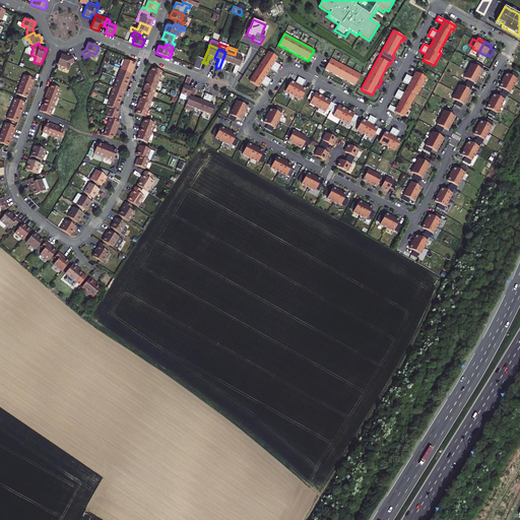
[(267,51),(248,80),(258,87),(261,82),(261,83),(267,86),(271,80),(265,76),(270,68),(271,69),(276,72),(280,66),(275,62),(274,62),(277,58),(267,51)]
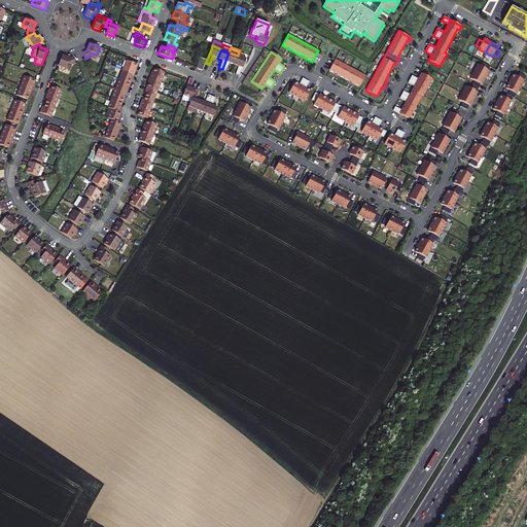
[(238,56),(229,53),(222,69),(224,70),(226,71),(230,63),(234,65),(238,56)]
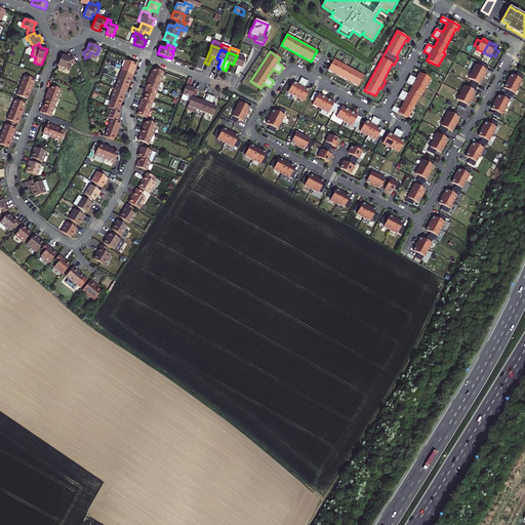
[(73,56),(69,58),(66,56),(62,55),(57,66),(70,71),(72,65),(75,63),(73,56)]
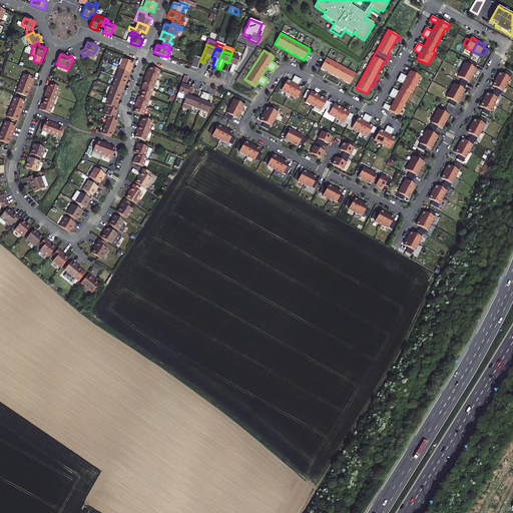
[(231,73),(233,74),(239,57),(236,56),(231,54),(227,63),(232,65),(229,72),(231,73)]
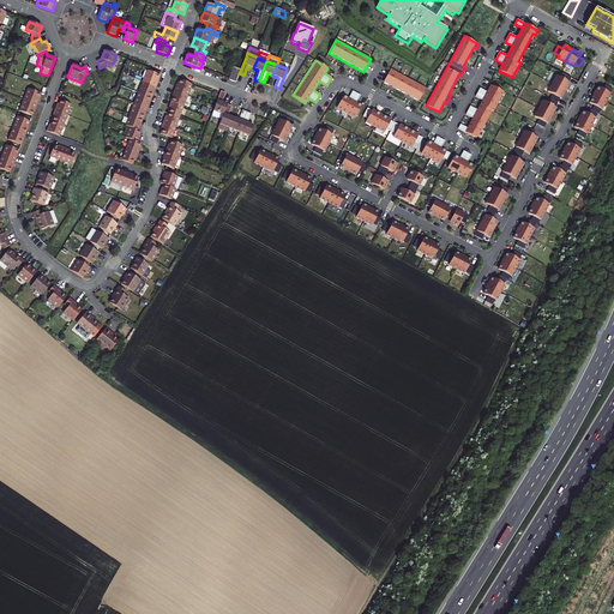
[(234,70),(229,80),(235,83),(239,73),(240,72),(234,70)]
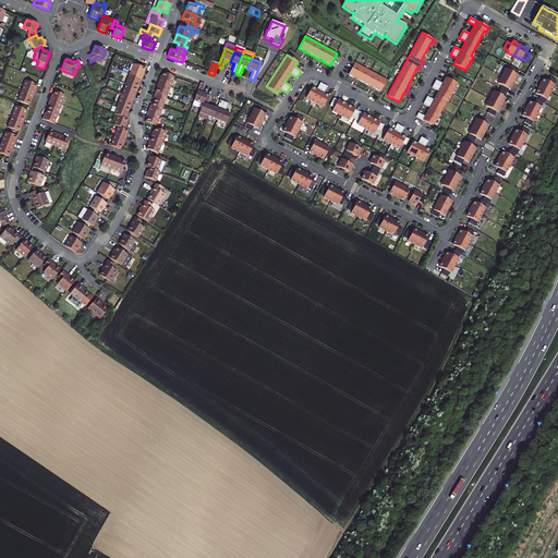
[(387,81),(355,63),(349,74),(380,92),(387,81)]
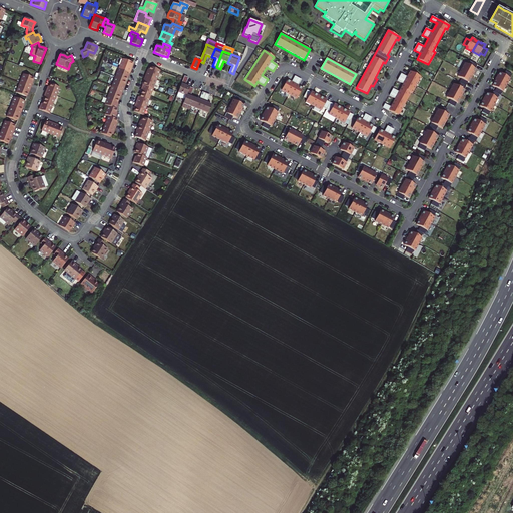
[(122,59),(118,68),(130,72),(131,69),(130,69),(133,63),(122,59)]
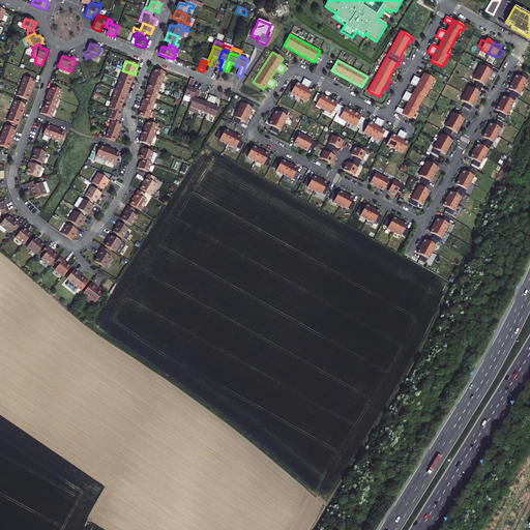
[(493,67),(487,64),(484,68),(480,66),(480,65),(476,72),(487,78),(489,75),(489,76),(491,71),(493,67)]
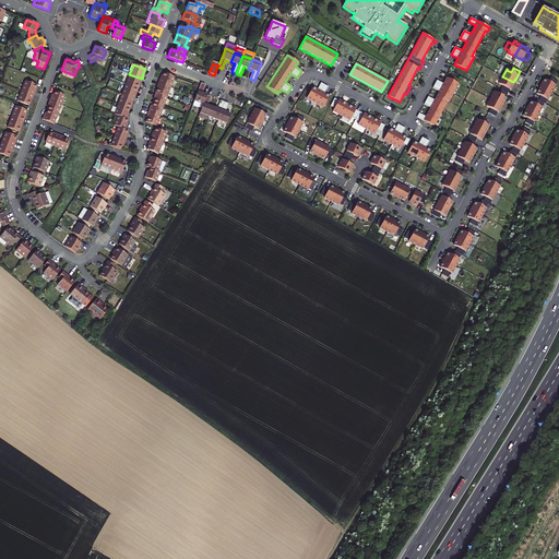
[(159,79),(158,82),(171,87),(175,78),(164,72),(161,79),(159,79)]
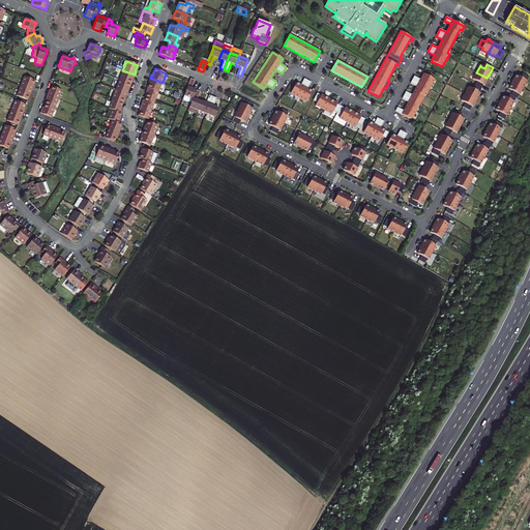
[(134,79),(135,75),(122,70),(119,80),(130,84),(133,78),(134,79)]
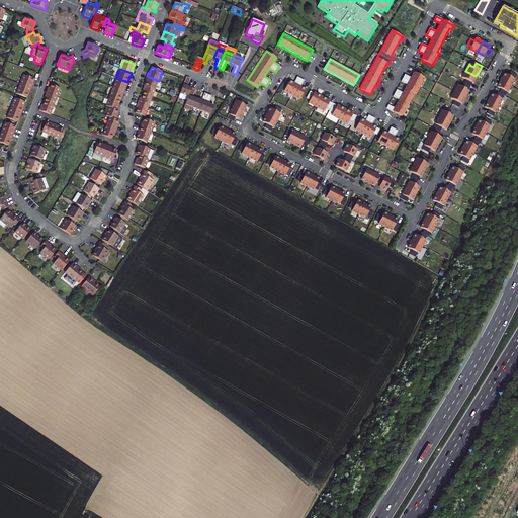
[(472,83),(475,80),(475,79),(476,76),(465,71),(462,77),(466,80),(464,84),(470,87),(472,83)]
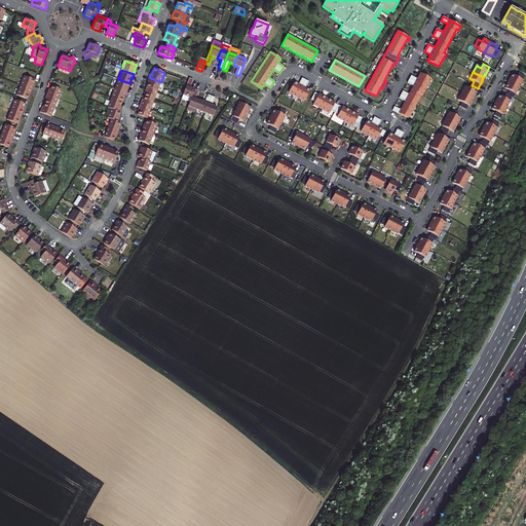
[(411,76),(407,82),(414,86),(409,95),(403,91),(399,98),(406,102),(401,110),(395,107),(392,110),(409,119),(421,96),(422,97),(431,79),(421,73),(417,79),(411,76)]
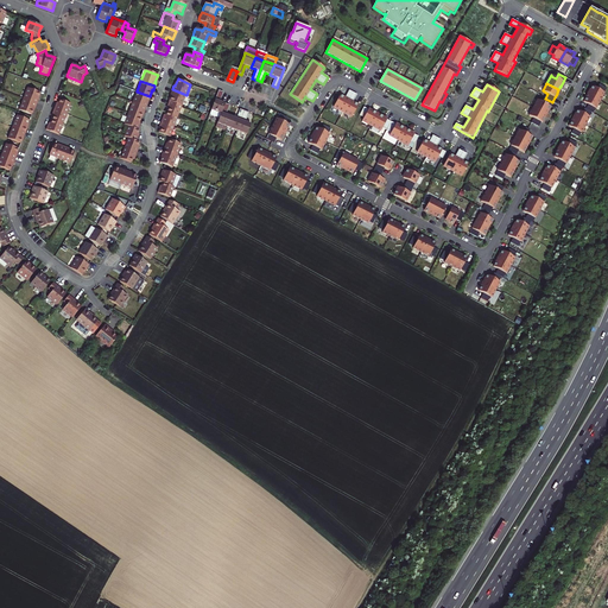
[(588,94),(600,101),(607,88),(600,84),(596,89),(591,86),(589,90),(590,92),(588,94)]
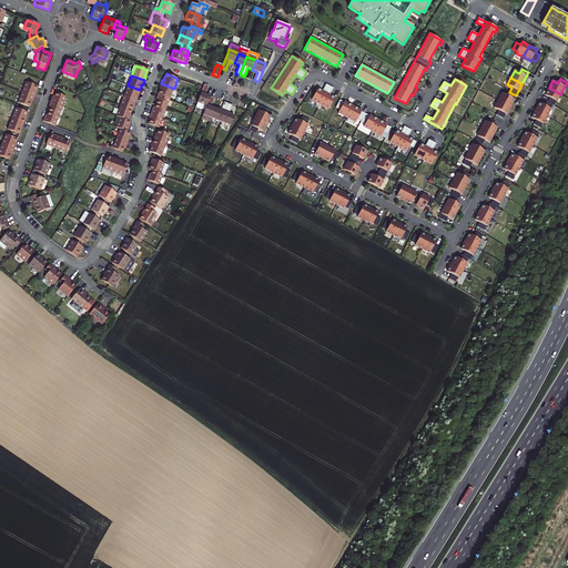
[(21,92),(34,98),(36,93),(34,93),(38,87),(26,82),(21,92)]
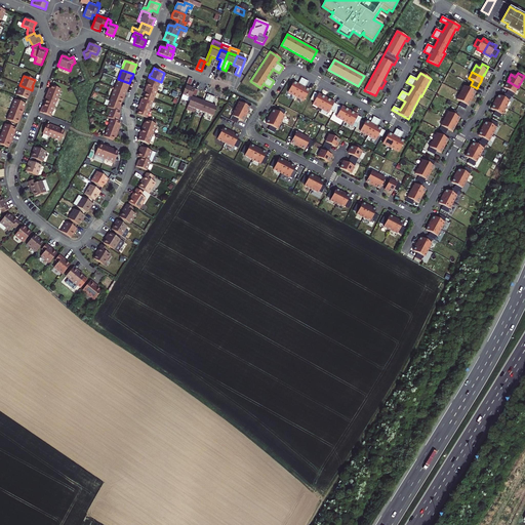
[(149,81),(146,87),(157,91),(161,82),(149,77),(148,81),(149,81)]
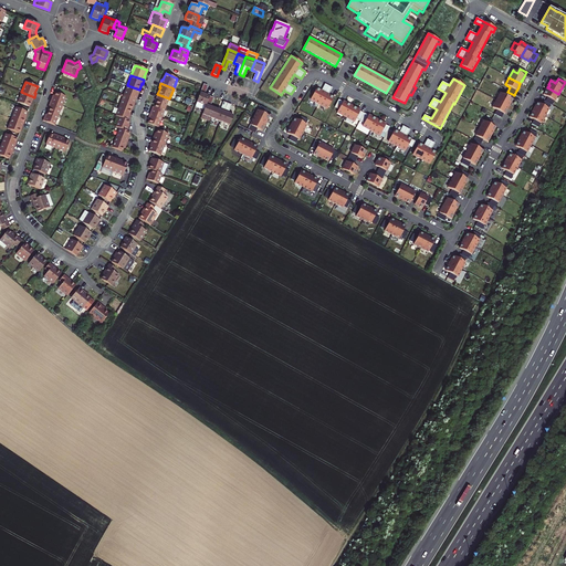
[(208,85),(203,84),(197,102),(206,106),(209,96),(207,95),(205,94),(208,85)]
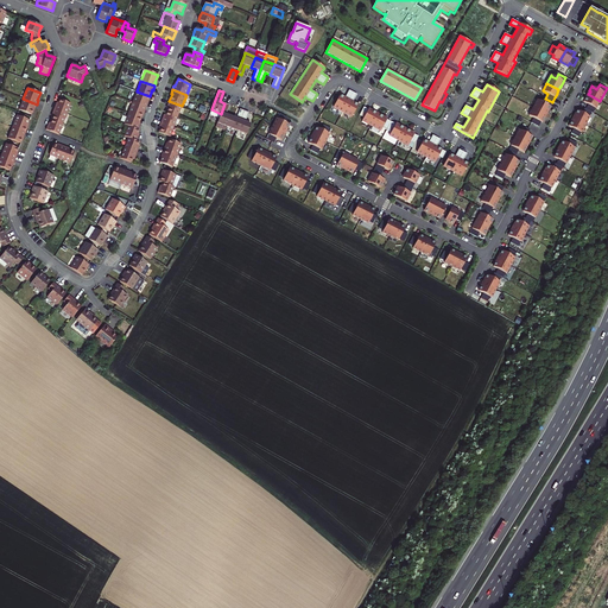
[(344,97),(340,95),(334,107),(342,112),(353,93),(349,90),(344,97)]
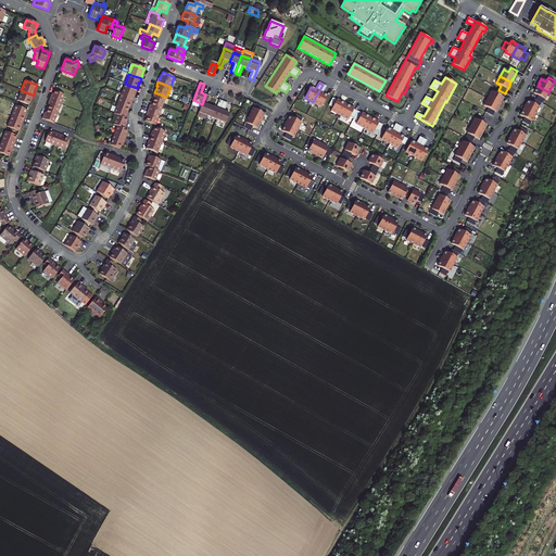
[(134,95),(137,88),(125,84),(121,93),(134,99),(135,95),(134,95)]
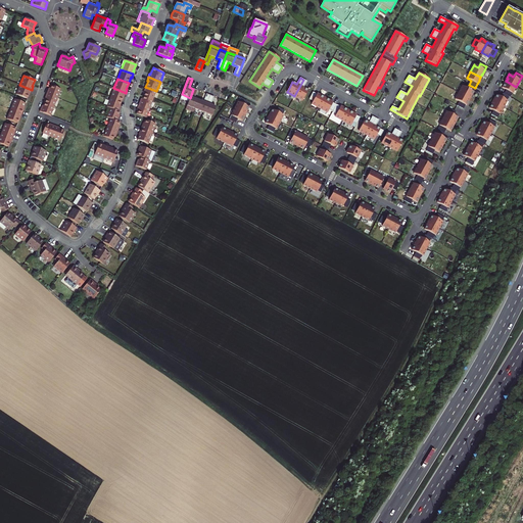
[(303,80),(294,96),(302,100),(308,90),(303,88),(307,82),(303,80)]
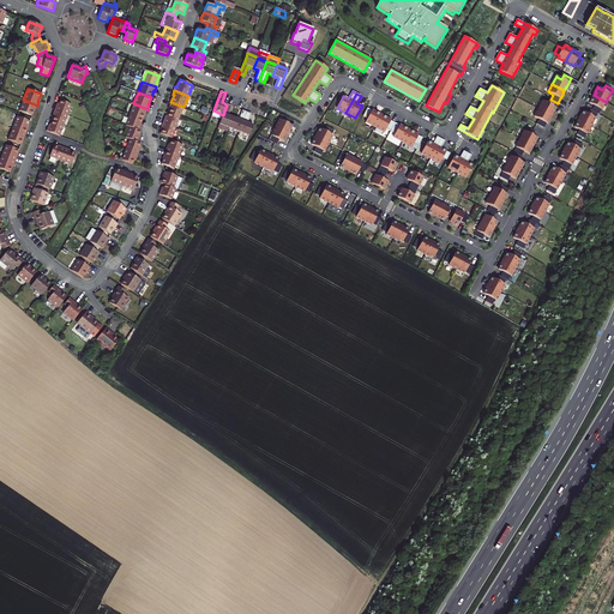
[(594,106),(591,110),(597,114),(600,114),(606,102),(594,95),(593,98),(591,98),(589,103),(594,106)]
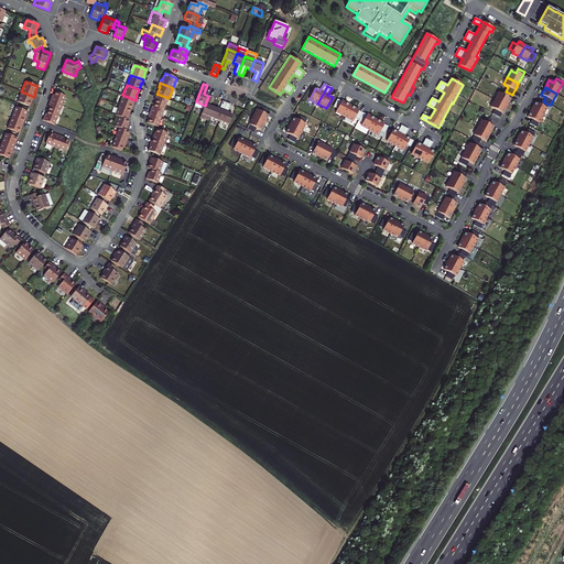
[(33,100),(34,97),(21,91),(18,101),(29,107),(32,100),(33,100)]
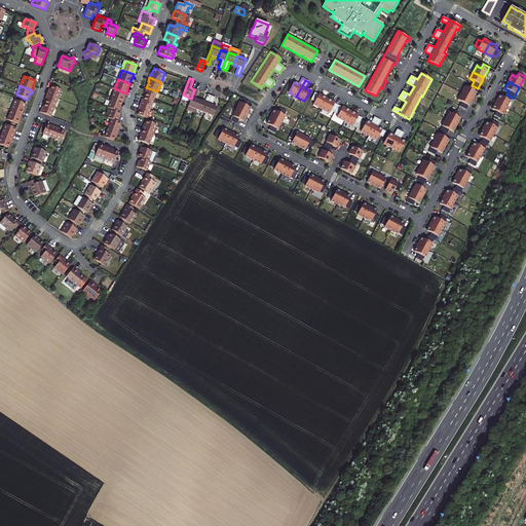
[(476,92),(478,88),(472,85),(470,88),(464,86),(461,94),(472,99),(474,96),(476,92)]
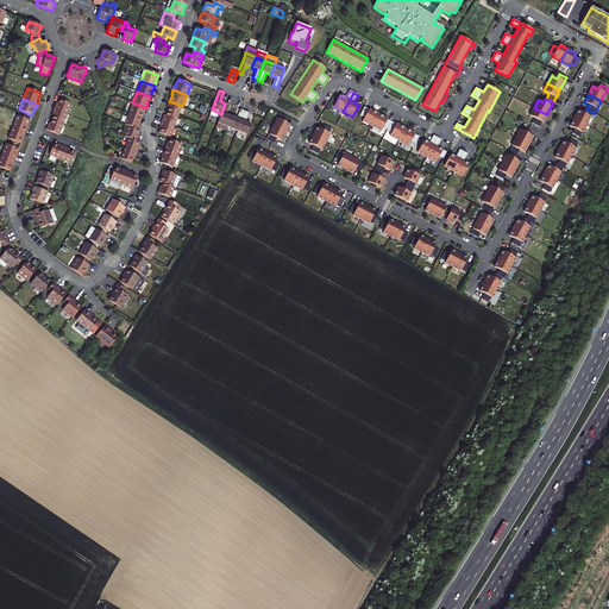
[(56,105),(54,110),(67,114),(70,104),(60,100),(57,106),(56,105)]
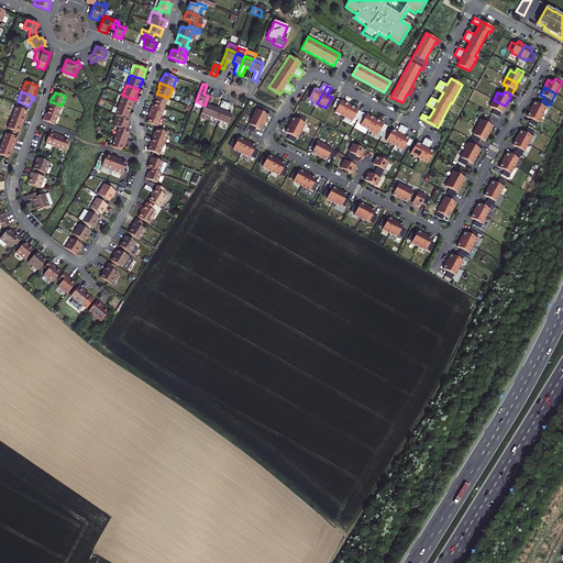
[(135,100),(122,95),(119,94),(118,97),(121,99),(119,105),(130,110),(133,103),(134,103),(135,100)]
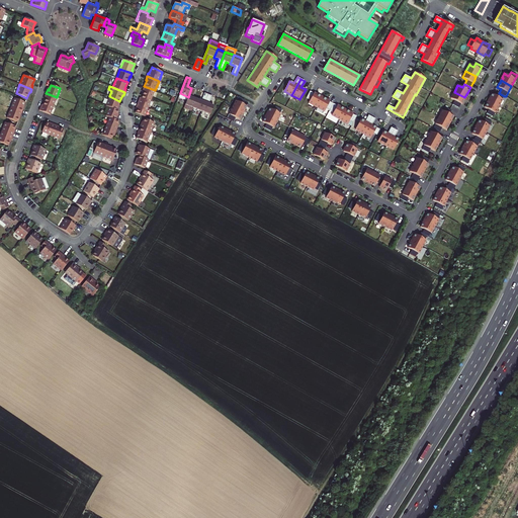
[(155,90),(144,86),(143,89),(144,90),(142,95),(152,99),(155,90)]
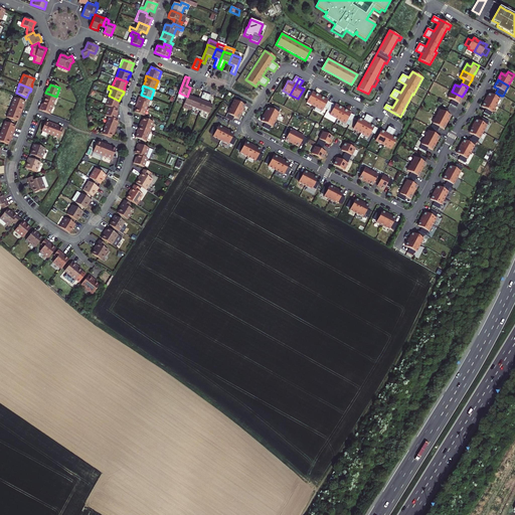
[(192,108),(196,99),(191,97),(194,90),(192,89),(190,88),(187,97),(184,104),(192,108)]
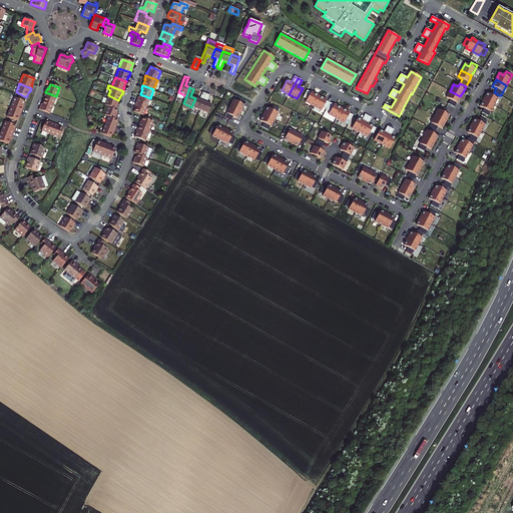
[(314,106),(319,96),(311,92),(307,90),(304,97),(307,99),(306,102),(314,106)]
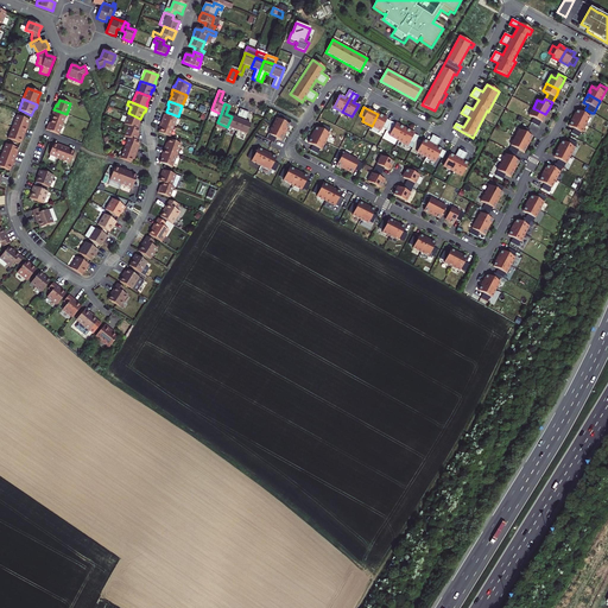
[(544,118),(545,114),(533,108),(529,115),(534,118),(531,124),(538,127),(544,119),(544,118)]
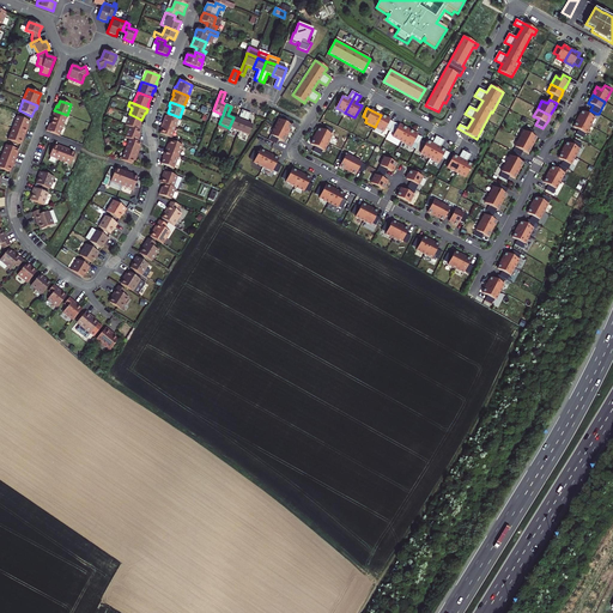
[(578,120),(590,126),(596,114),(589,109),(587,114),(582,111),(580,116),(578,120)]
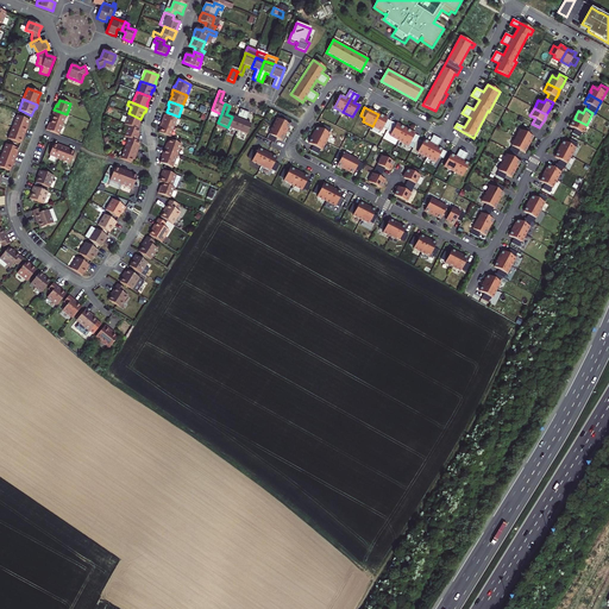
[(67,114),(54,110),(52,113),(54,114),(51,120),(63,125),(67,114)]
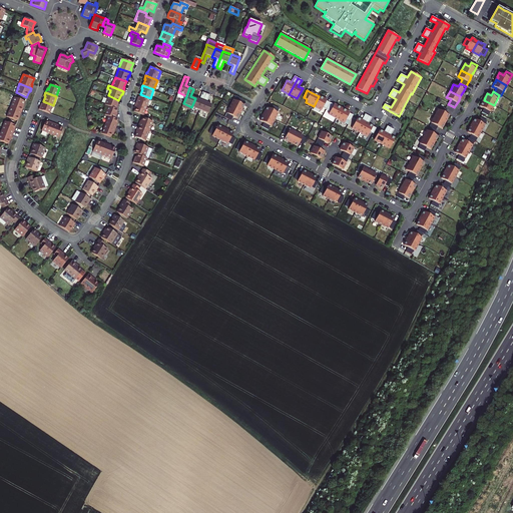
[(199,100),(195,98),(191,107),(199,110),(206,93),(204,93),(202,92),(199,100)]
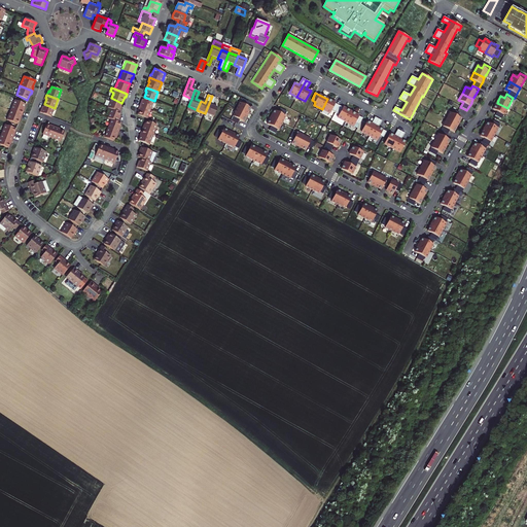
[(212,96),(205,113),(214,116),(217,107),(212,105),(214,102),(215,98),(212,96)]
